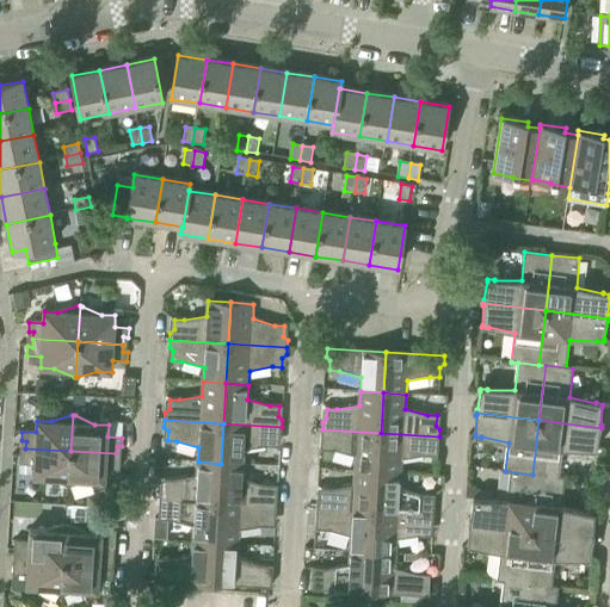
[(538,420),(533,475),(538,475),(566,478),(560,477),(564,450),(590,450),(590,451),(597,451),(597,448),(601,431),(602,428),(538,420)]
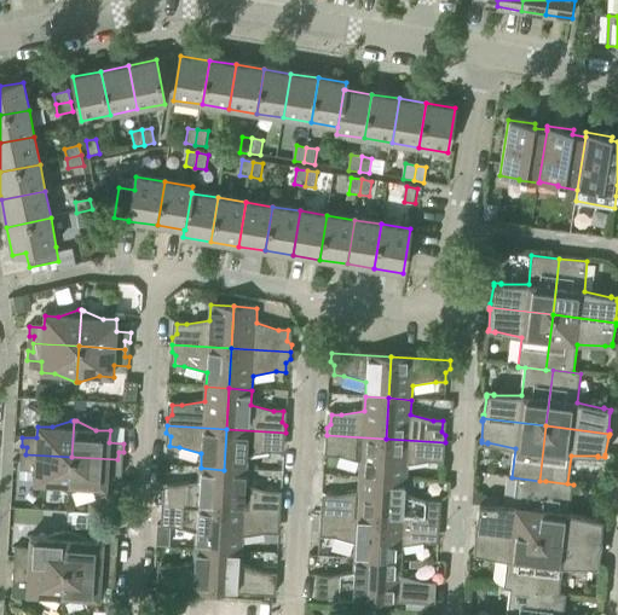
[(226,429),(224,470),(247,471),(248,457),(271,453),(281,453),(281,444),(286,440),(286,433),(226,429)]
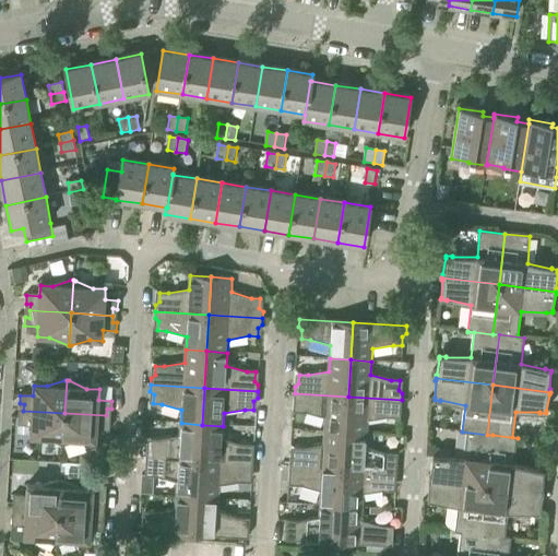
[(325,418),(324,432),(346,434),(348,397),(295,393),(294,400),(297,403),(297,413),(306,413),(325,418)]
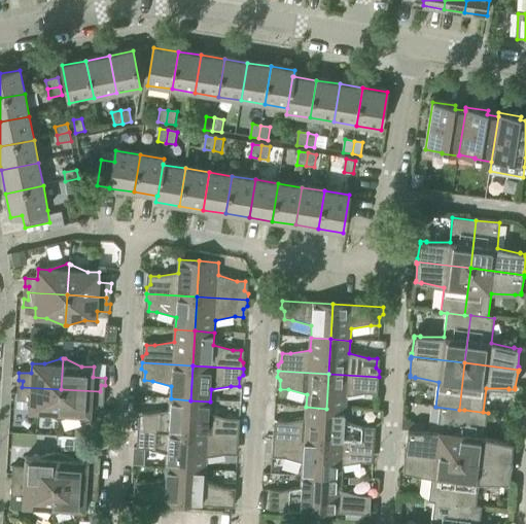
[(328,374),(326,409),(346,410),(347,397),(366,394),(374,394),(375,386),(378,383),(379,377),(328,374)]
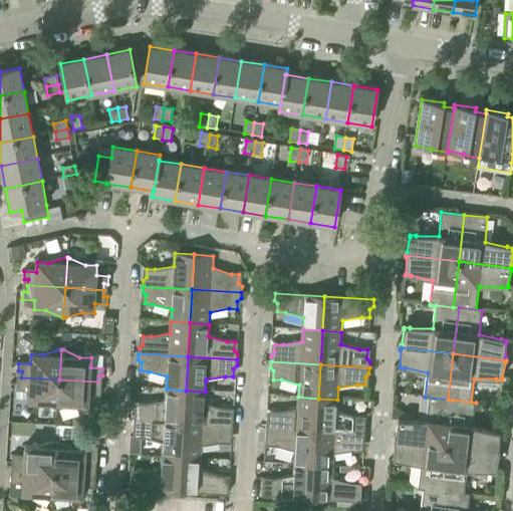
[(17,384),(17,392),(29,392),(28,402),(40,403),(56,410),(58,410),(59,379),(21,377),(21,384),(17,384)]
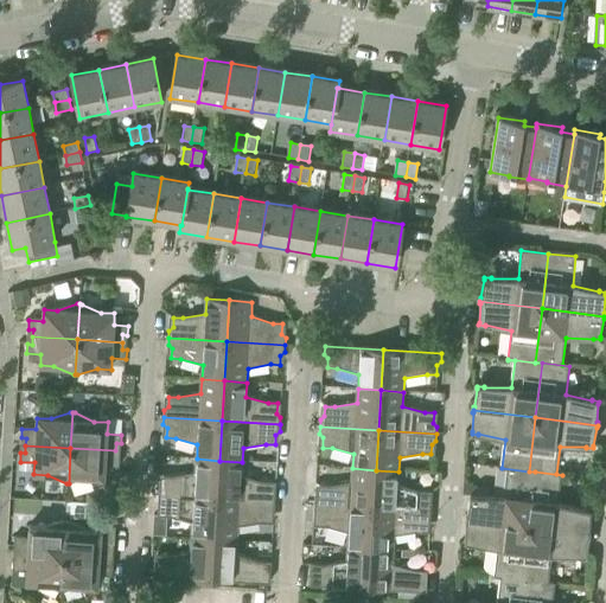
[(70,448),(69,483),(70,483),(90,478),(104,479),(106,467),(120,468),(120,459),(115,459),(115,450),(70,448)]
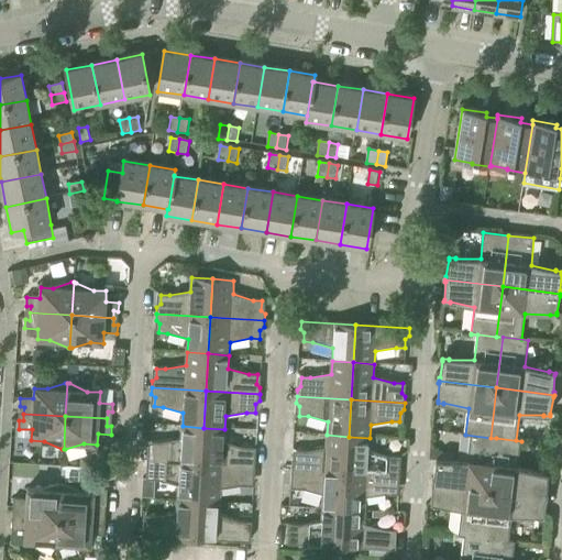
[(147,454),(147,461),(201,464),(204,428),(183,426),(182,439),(161,442),(152,442),(152,451),(147,454)]
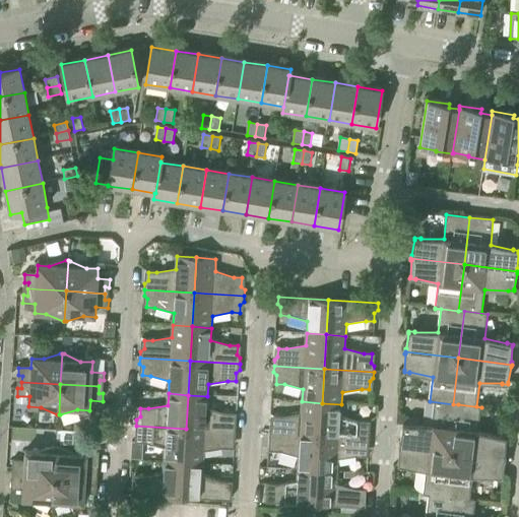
[(188,395),(186,429),(236,432),(236,426),(233,423),(234,414),(225,413),(206,408),(207,396),(188,395)]
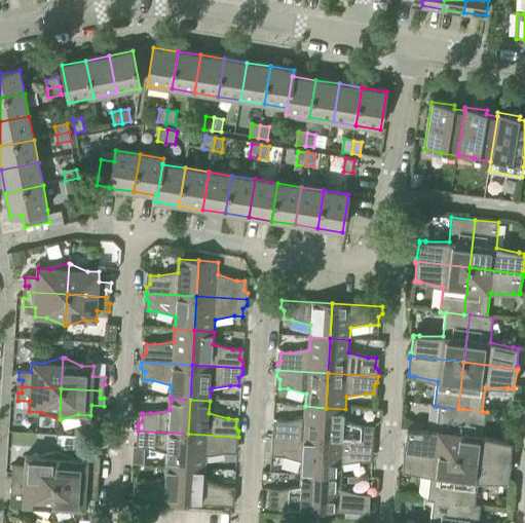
[(273,433),(272,439),(324,442),(326,408),(305,406),(305,418),(286,421),(277,421),(276,430),(273,433)]
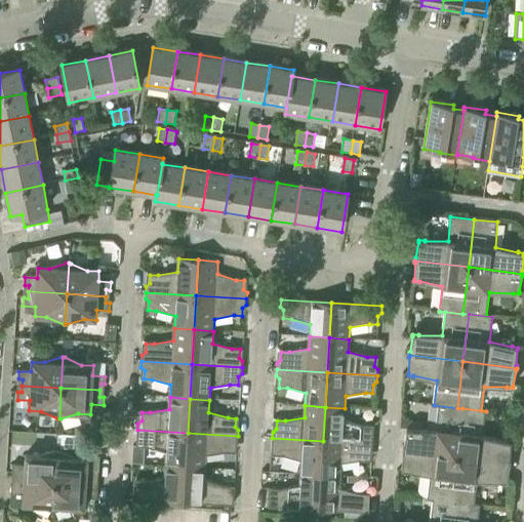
[(403,446),(403,449),(456,455),(462,408),(457,408),(434,405),(434,406),(439,406),(436,430),(412,430),(412,429),(407,429),(407,431),(404,446),(403,446)]
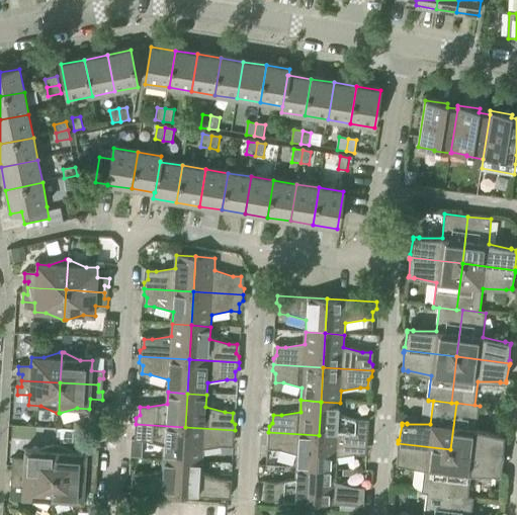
[(321,402),(319,435),(368,438),(368,432),(365,429),(365,421),(358,420),(339,415),(340,403),(321,402)]
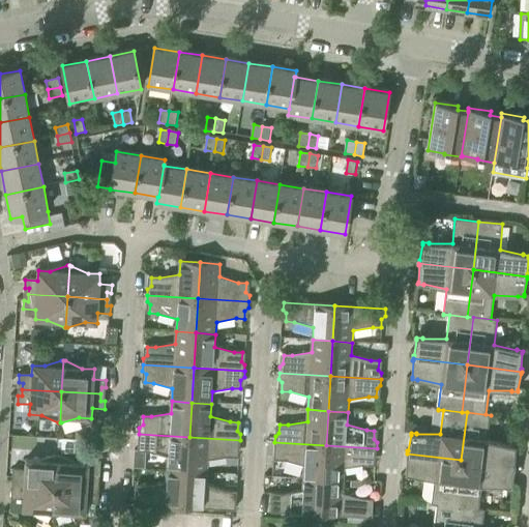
[(467,412),(461,460),(516,466),(516,464),(517,447),(517,445),(510,444),(510,445),(488,440),(491,415),(467,412)]
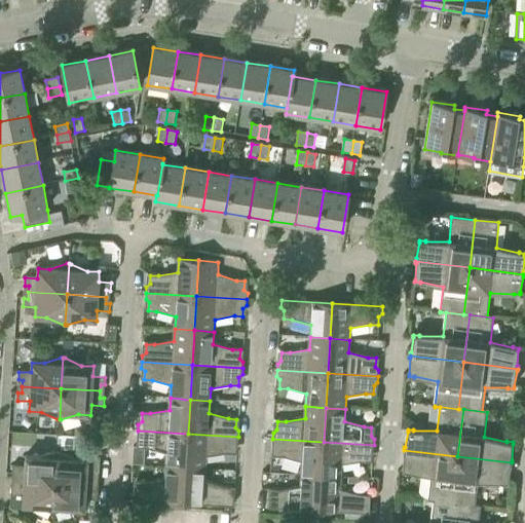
[(166,454),(166,467),(186,469),(188,434),(138,431),(137,437),(140,440),(140,449),(148,449),(166,454)]
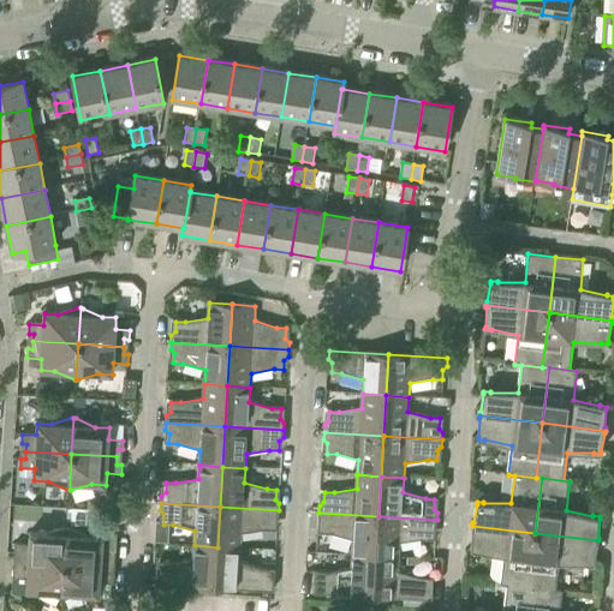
[(220,507),(218,547),(240,549),(242,534),(264,531),(274,531),(274,521),(279,517),(279,510),(220,507)]
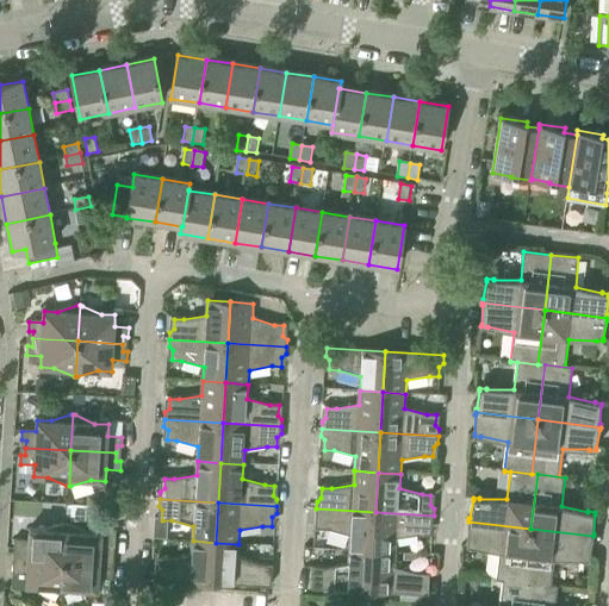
[(350,536),(349,550),(373,553),(376,512),(316,508),(316,516),(319,519),(319,530),(328,530),(350,536)]
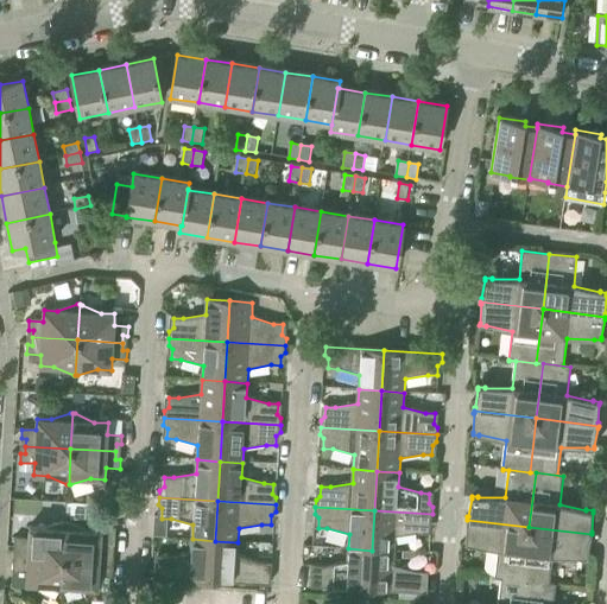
[(374,510),(372,551),(394,552),(394,538),(418,534),(427,534),(428,525),(431,521),(432,514),(374,510)]
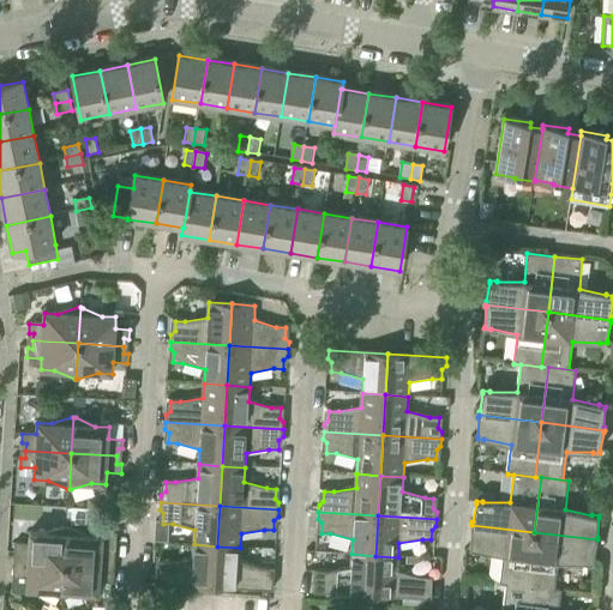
[(504,555),(500,584),(528,587),(534,532),(472,525),(472,527),(470,547),(470,549),(476,550),(478,549),(504,555)]
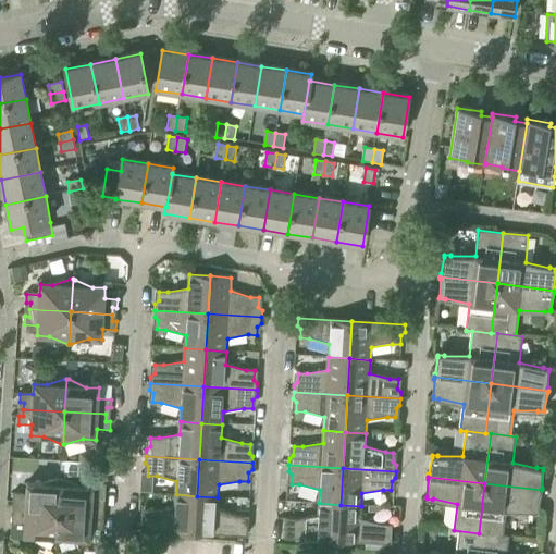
[(14,494),(13,502),(17,502),(17,509),(59,512),(60,479),(59,479),(40,484),(27,484),(27,494),(14,494)]
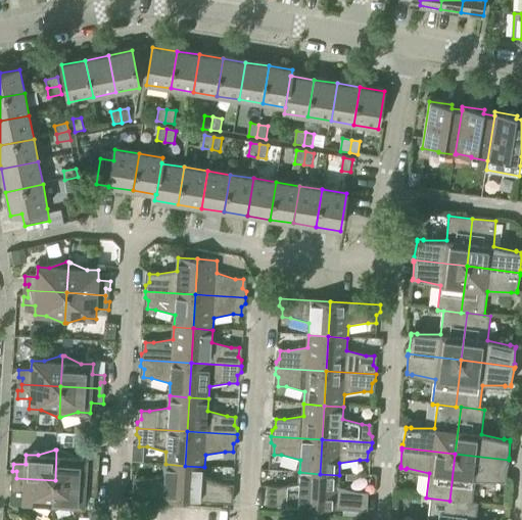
[(56,450),(55,480),(94,482),(94,476),(98,476),(99,455),(83,454),(83,458),(75,457),(58,450),(56,450)]
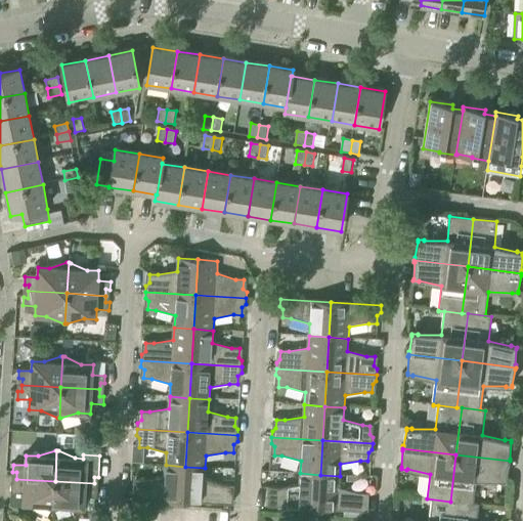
[(455,454),(450,502),(455,502),(479,505),(479,504),(474,504),(477,480),(500,480),(500,481),(506,481),(506,479),(509,464),(510,464),(510,461),(455,454)]
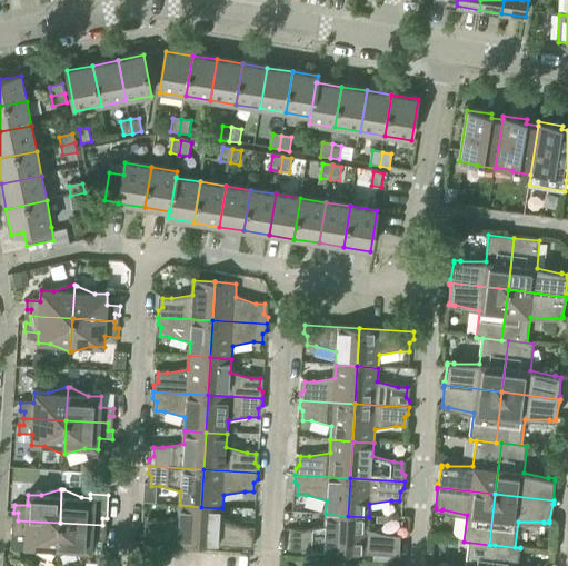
[(145,542),(199,545),(201,507),(180,505),(179,518),(158,522),(149,522),(148,530),(145,534),(145,542)]
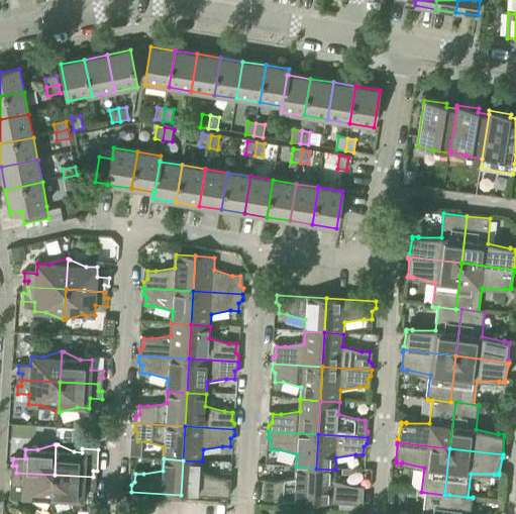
[(183,460),(181,495),(230,498),(230,491),(227,488),(228,480),(220,479),(201,474),(202,461),(183,460)]
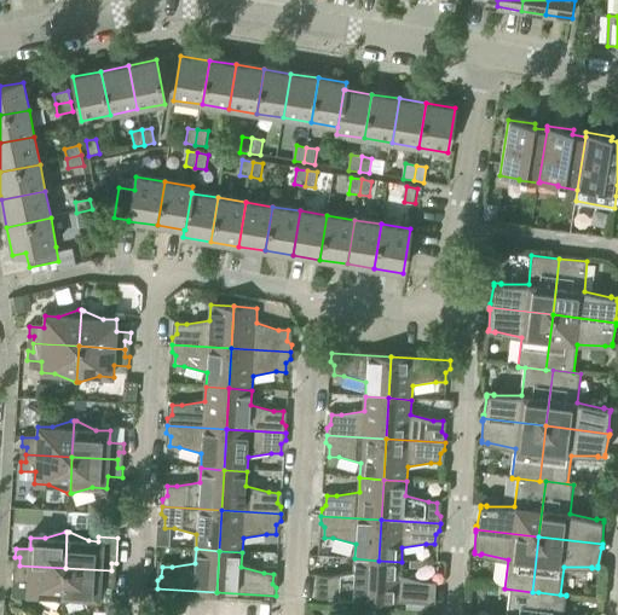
[(316,598),(375,602),(379,561),(354,558),(354,573),(330,576),(322,576),(321,586),(317,590),(316,598)]
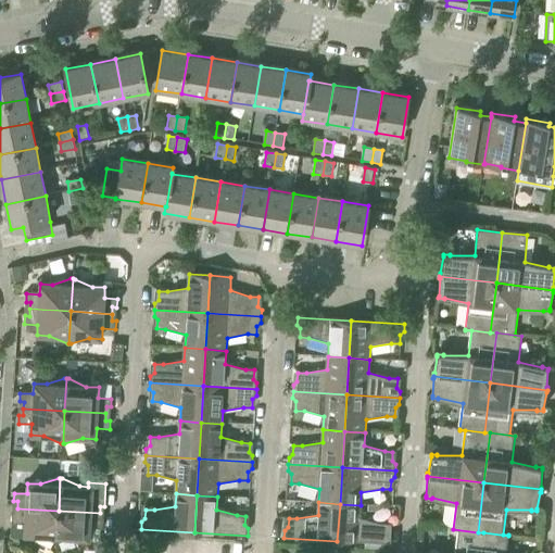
[(340,504),(337,541),(391,544),(391,537),(388,533),(388,525),(380,524),(360,518),(361,505),(340,504)]
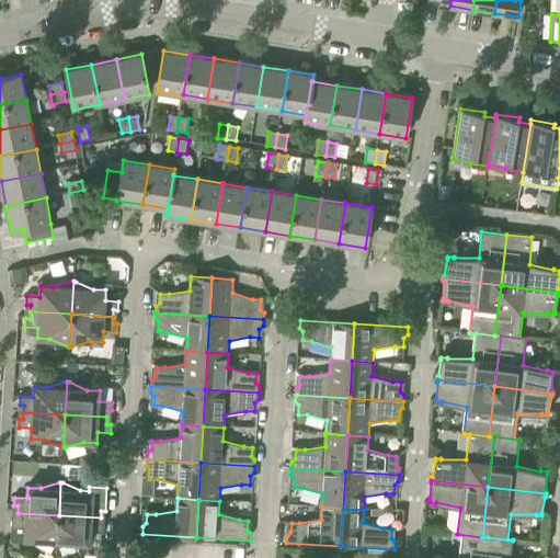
[(12,520),(11,542),(25,543),(25,539),(37,541),(55,548),(57,548),(59,515),(18,513),(16,520),(12,520)]
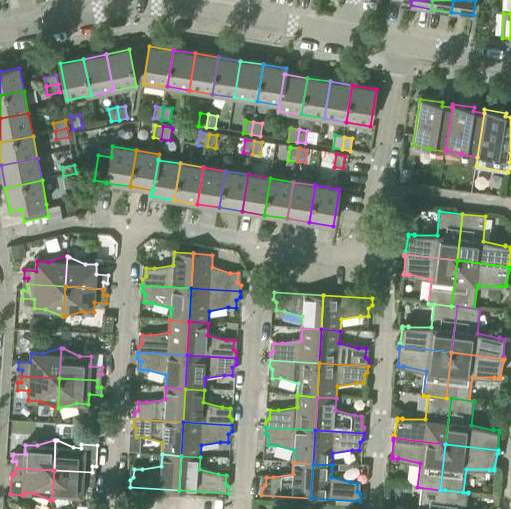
[(54,470),(52,500),(54,500),(70,495),(82,496),(83,486),(95,487),(95,479),(91,479),(92,472),(54,470)]
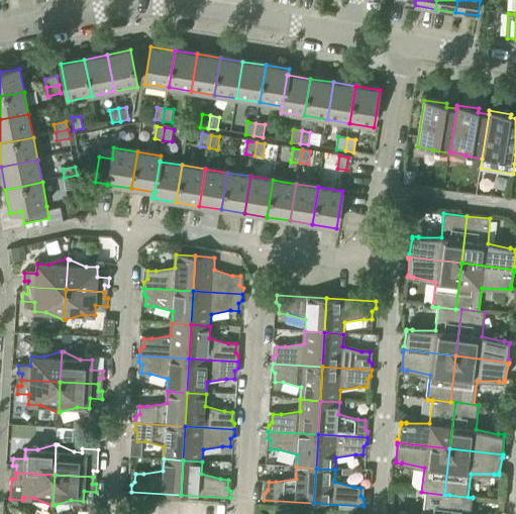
[(446,513),(449,495),(444,495),(421,492),(421,493),(426,493),(423,513),(446,513)]
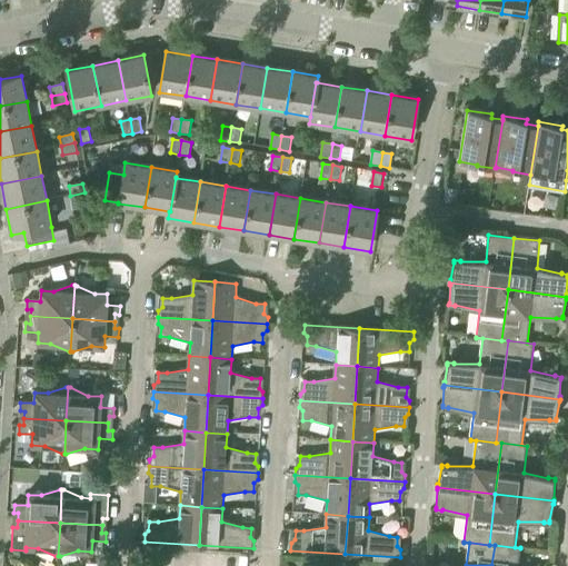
[(495,545),(491,565),(518,565),(520,548),(495,545)]
